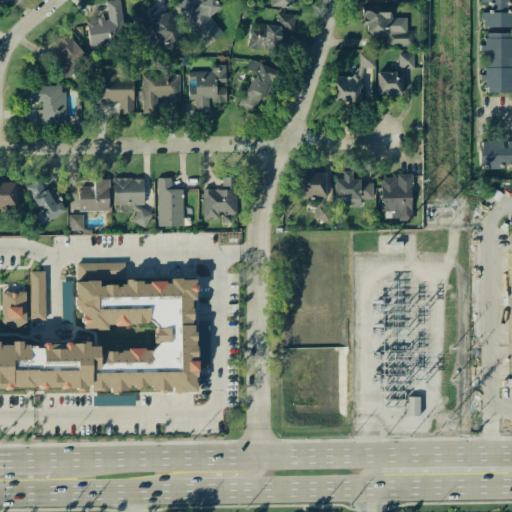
[(85,20),(89,45),(124,40),(119,0),(111,0),(105,1),(107,18),(85,20)]
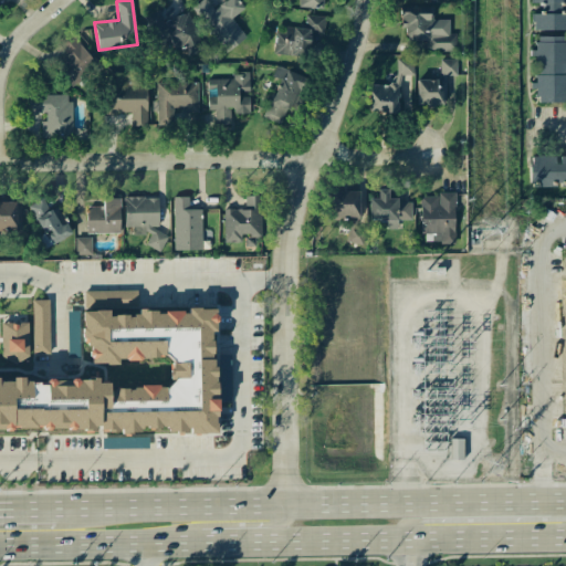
[(200,0),(191,7),(224,53),(245,38),(231,18),(243,9),(237,0),(224,0),(213,9),(206,0),(200,0)]
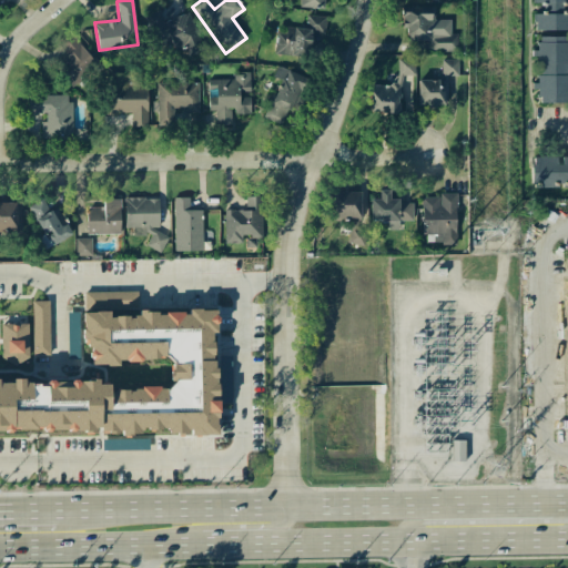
[(533,30),(567,30),(567,12),(561,13),(561,2),(567,2),(567,0),(531,0),(531,8),(534,8),(533,30)]
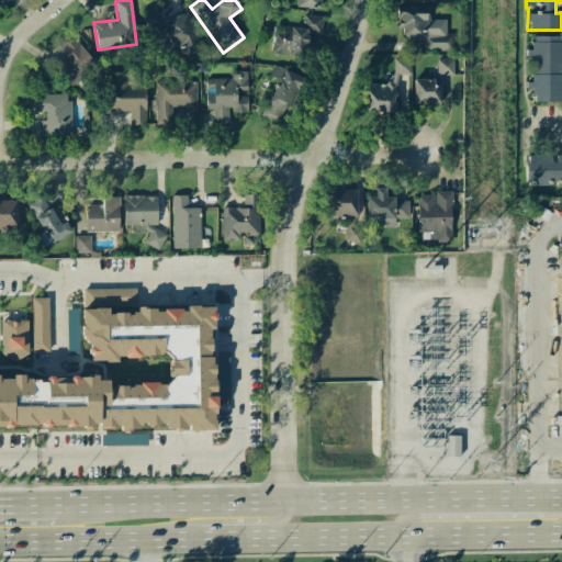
[(429,7),(397,7),(396,27),(404,27),(404,40),(422,41),(422,49),(452,49),(452,34),(446,34),(446,20),(429,20),(429,7)]
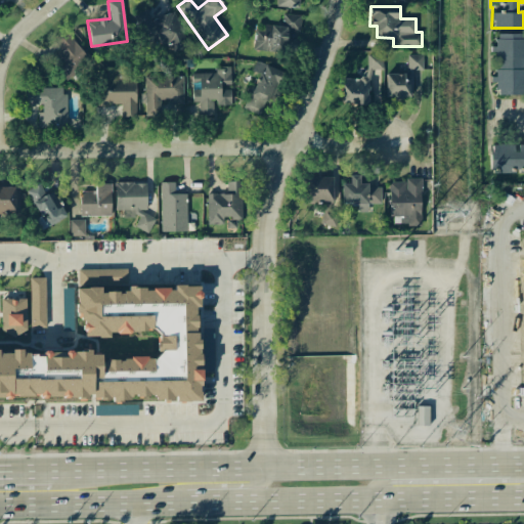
[(133,14),(144,44),(158,38),(161,46),(170,43),(174,52),(187,46),(173,10),(150,19),(146,8),(133,14)]
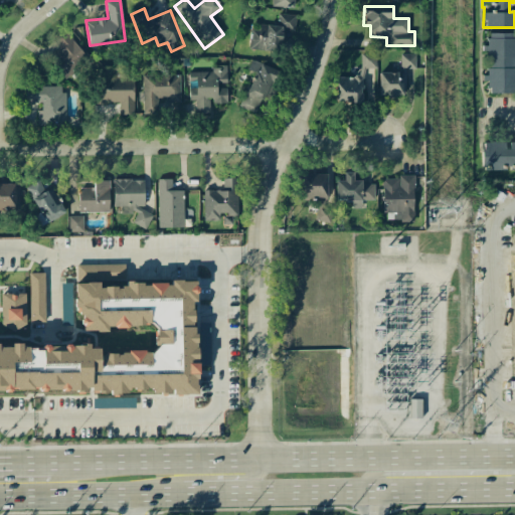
[(248,48),(278,50),(278,40),(286,40),(287,31),(295,31),(296,14),(277,13),(277,26),(250,25),(248,48)]
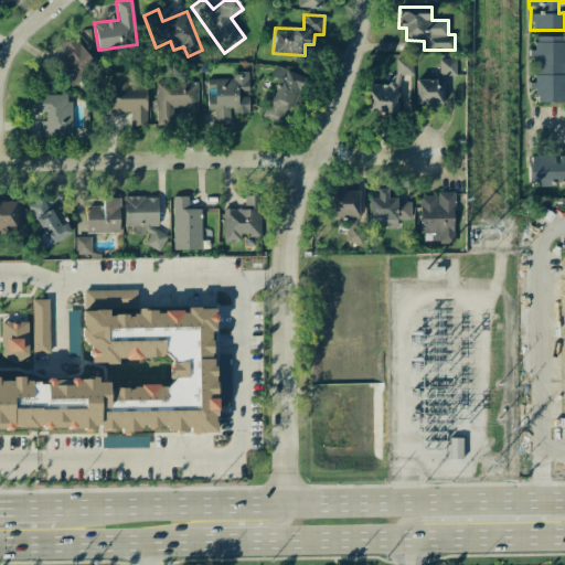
[(99,62),(70,34),(59,46),(64,52),(51,66),(74,88),(99,62)]
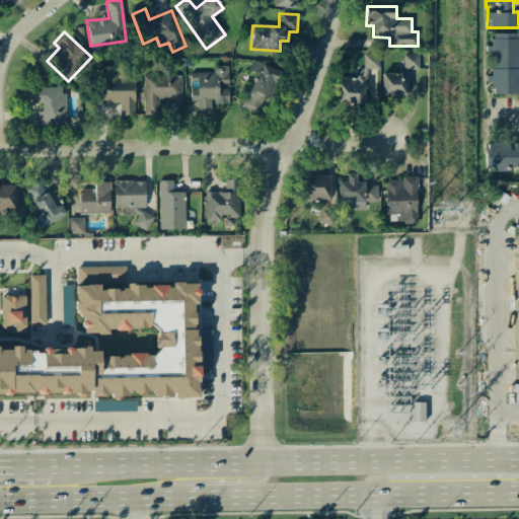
[(518,32),(491,33),(491,46),(488,46),(489,81),(491,81),(491,93),(518,93),(518,44),(518,45),(518,32)]
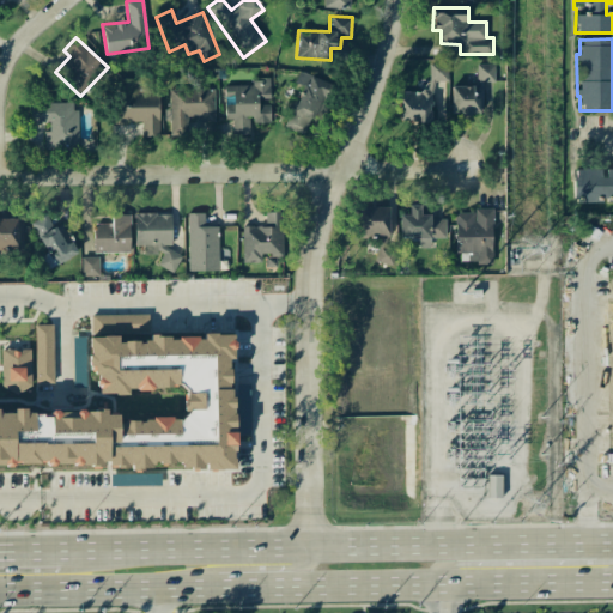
[(399,120),(430,121),(431,80),(447,82),(447,64),(429,62),(428,91),(400,91),(399,120)]
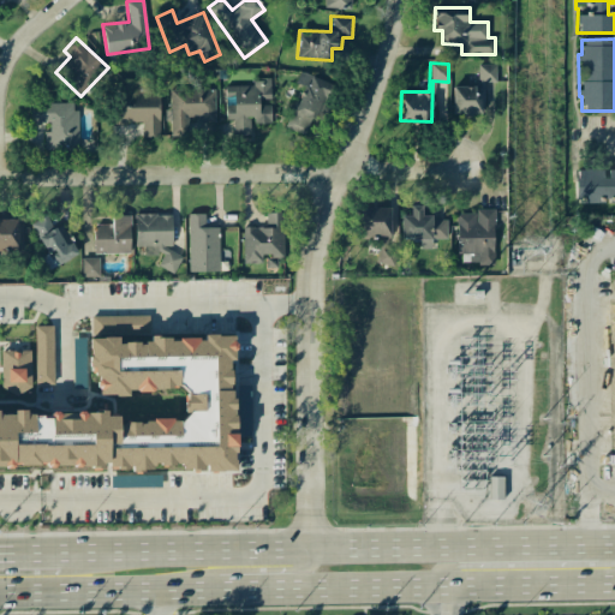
[(270,78),(251,78),(251,85),(225,85),(226,120),(233,119),(233,136),(251,135),(251,124),(272,123),(270,78)]
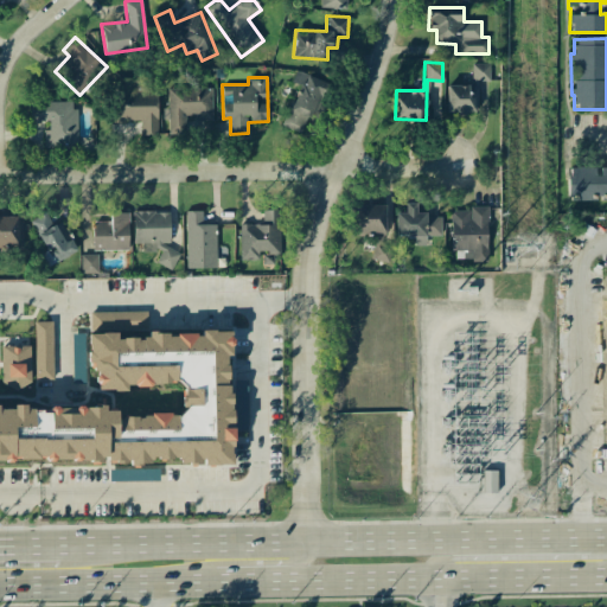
[(158,134),(157,84),(115,85),(116,122),(141,121),(141,134),(158,134)]
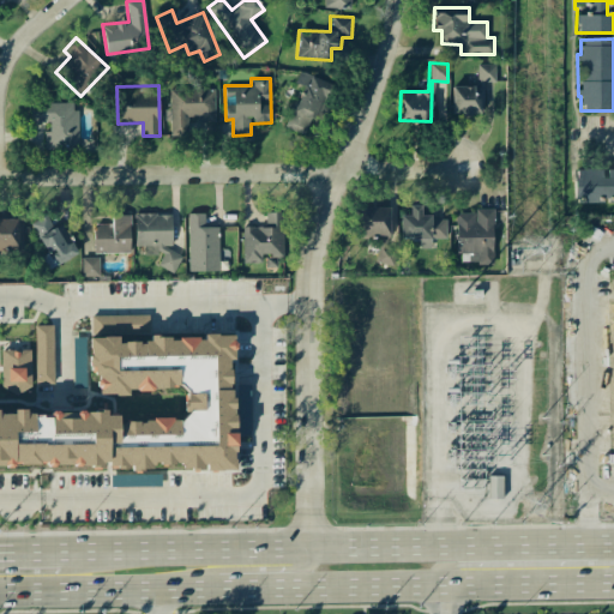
[(169,89),(169,109),(163,109),(163,134),(186,133),(186,121),(215,120),(215,89),(169,89)]
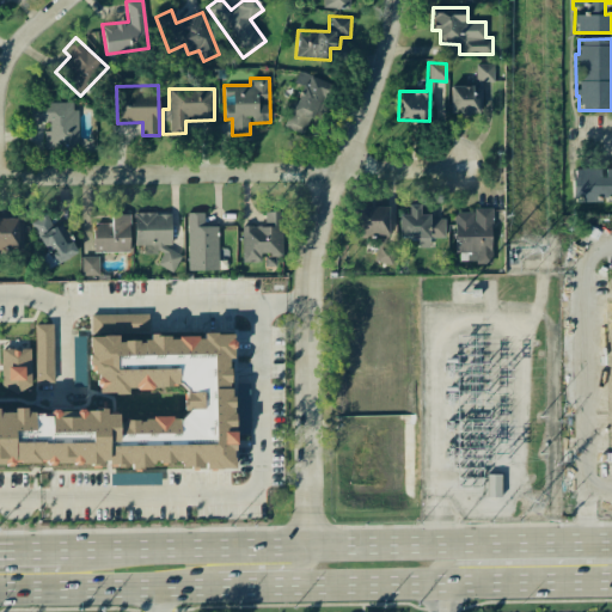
[(77,150),(77,103),(30,102),(30,122),(46,122),(44,150),(77,150)]
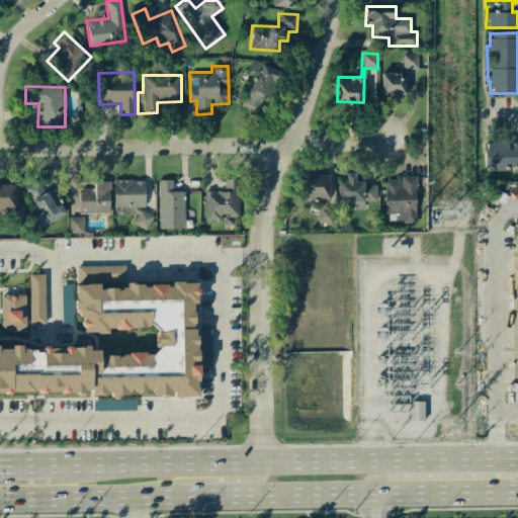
[(517,170),(517,142),(509,143),(484,143),(485,171),(517,170)]
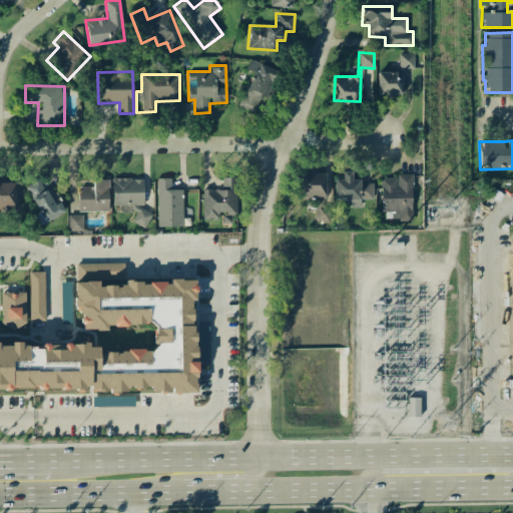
[(373,199),(373,183),(360,183),(360,179),(352,179),(352,171),(342,171),(342,179),(334,179),(334,199),(373,199)]
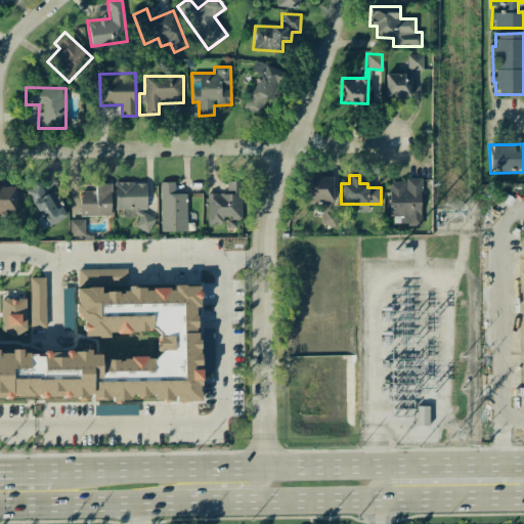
[(306,176),(305,203),(332,203),(333,177),(306,176)]
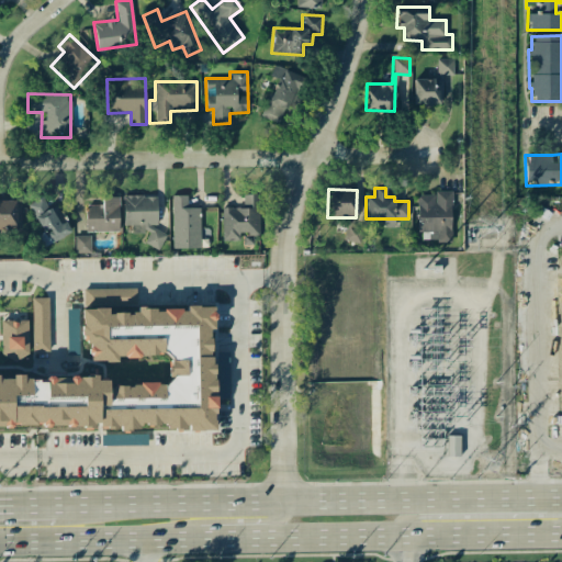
[(418,232),(429,232),(429,242),(452,240),(450,192),(417,193),(418,232)]
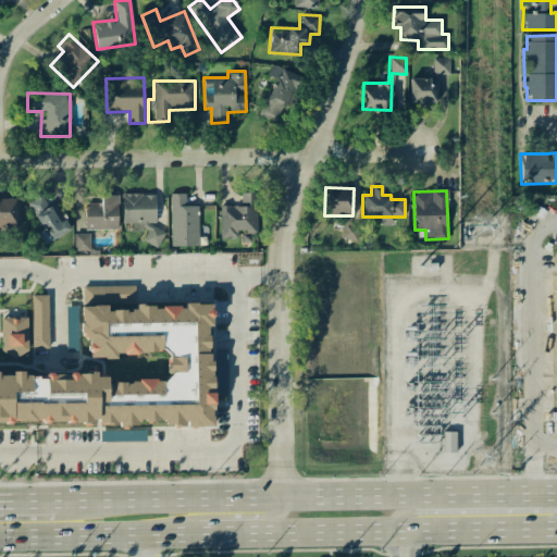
[(170,246),(198,246),(198,206),(185,206),(185,194),(171,193),(170,246)]
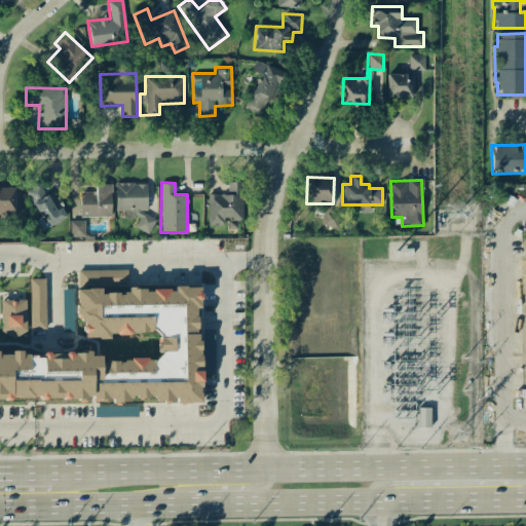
[(115,211),(123,211),(123,218),(137,218),(137,230),(152,231),(152,216),(146,216),(146,183),(115,183),(115,211)]
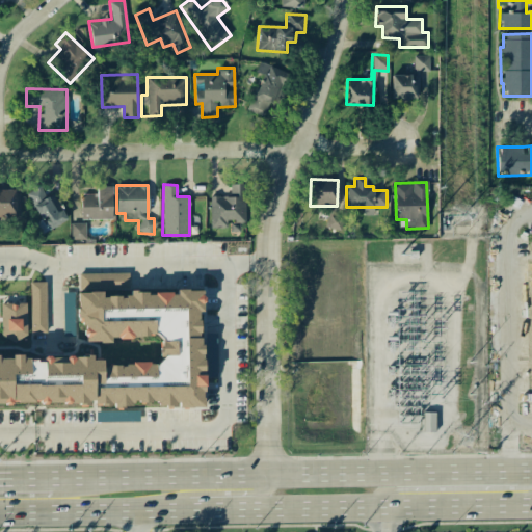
[(112,218),(111,186),(96,186),(96,193),(81,193),(81,219),(112,218)]
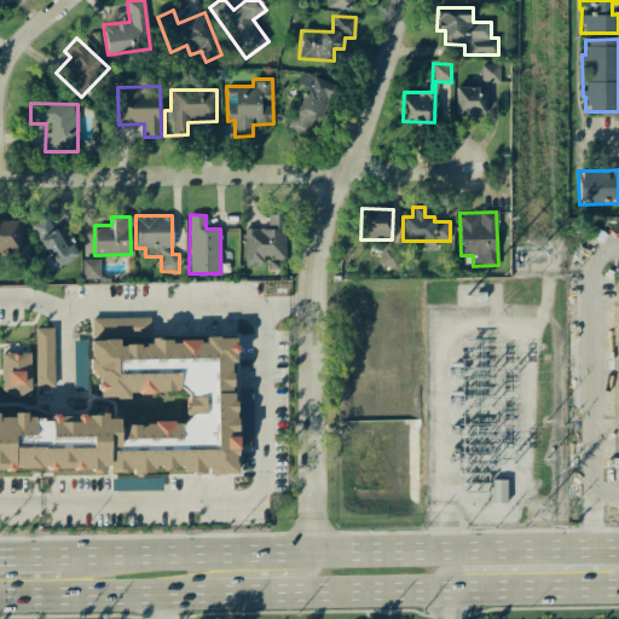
[(63,225),(52,230),(46,218),(33,223),(52,267),(77,258),(63,225)]
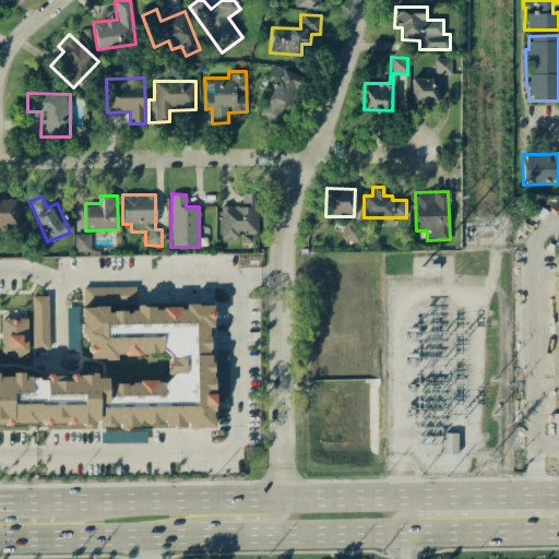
[(0,226),(21,226),(21,200),(0,199),(0,226)]
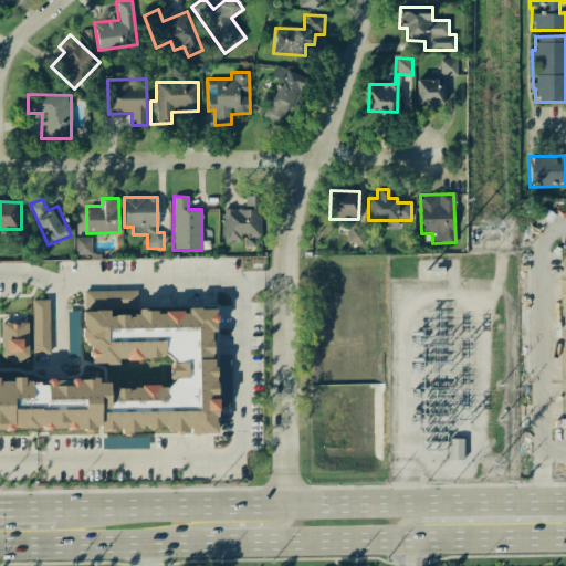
[(241,242),(241,236),(260,236),(261,210),(223,209),(222,241),(241,242)]
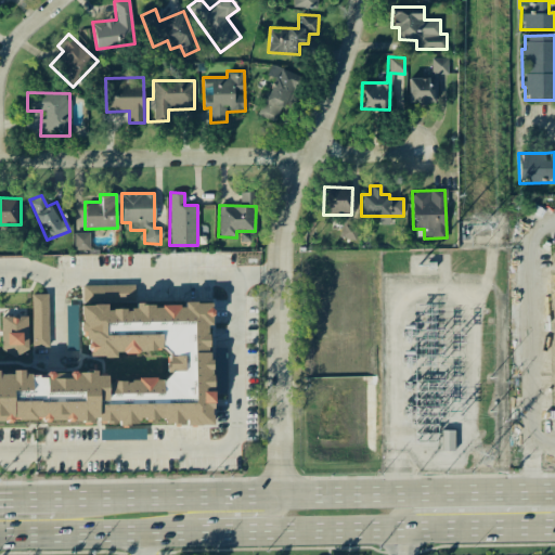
[(89,249),(89,232),(74,233),(74,249),(89,249)]
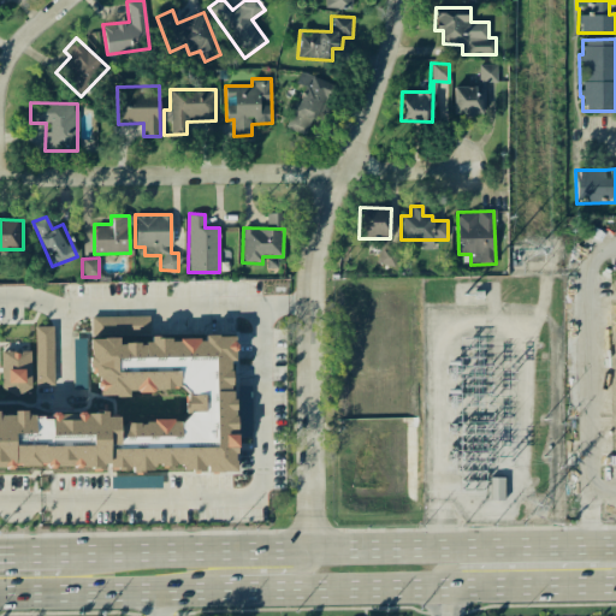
[(137,315),(90,317),(90,336),(137,335),(137,315)]
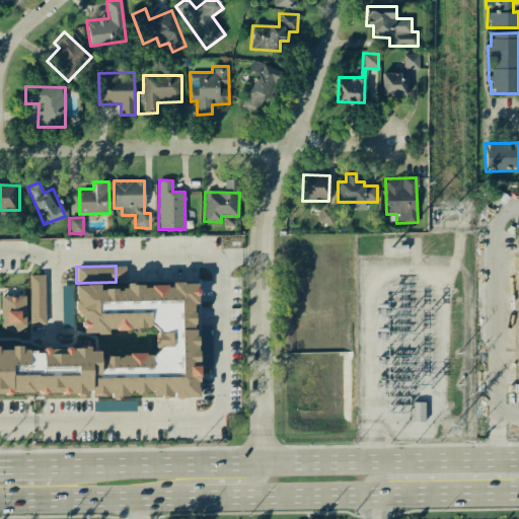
[(44,275),(28,275),(29,325),(45,324),(44,275)]
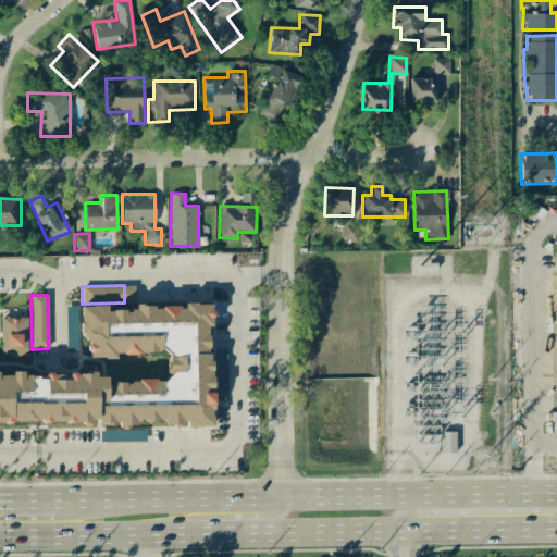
[(0,424),(213,421),(210,306),(107,308),(107,305),(84,306),(85,356),(166,354),(168,380),(107,381),(107,376),(96,376),(96,372),(0,374),(0,424)]
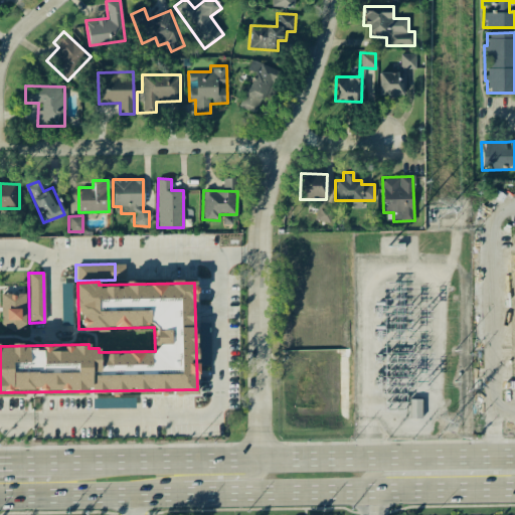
[(25,293),(0,294),(1,328),(26,327),(25,293)]
